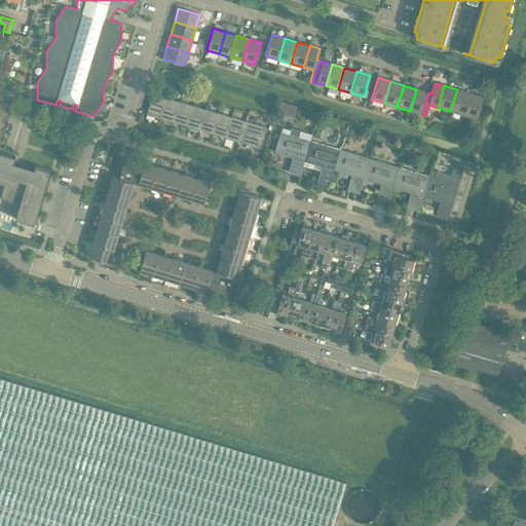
[(416,89),(410,111),(422,114),(428,92),(416,89)]
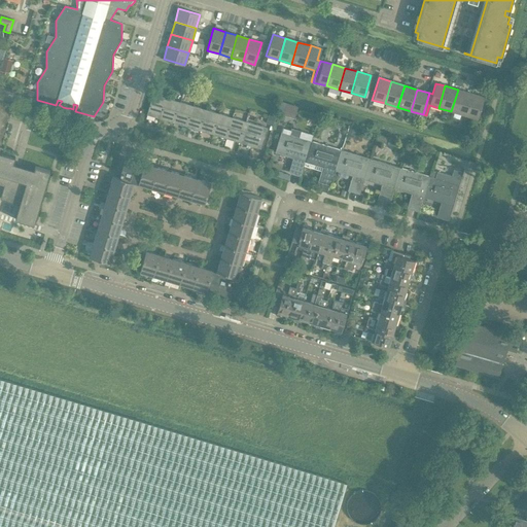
[(458,90),(451,111),(464,115),(470,94),(458,90)]
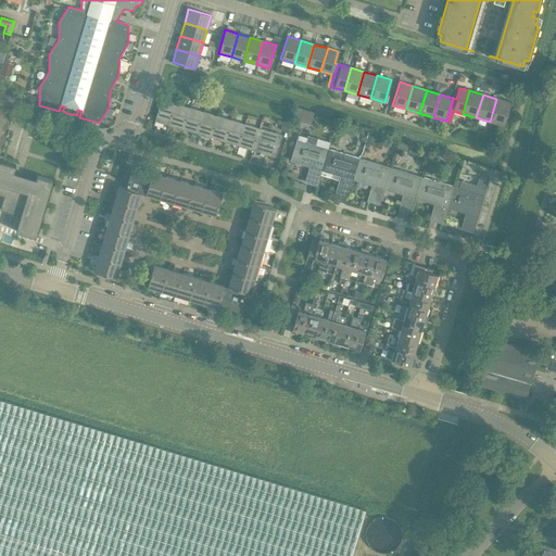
[(171,123),(177,103),(161,99),(155,118),(163,121),(163,123),(169,125),(169,123),(171,123)]
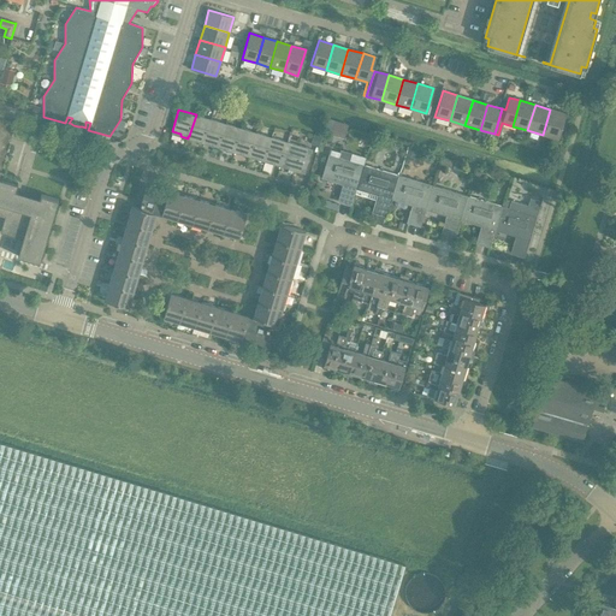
[(550,110),(543,135),(557,140),(564,113),(550,110)]
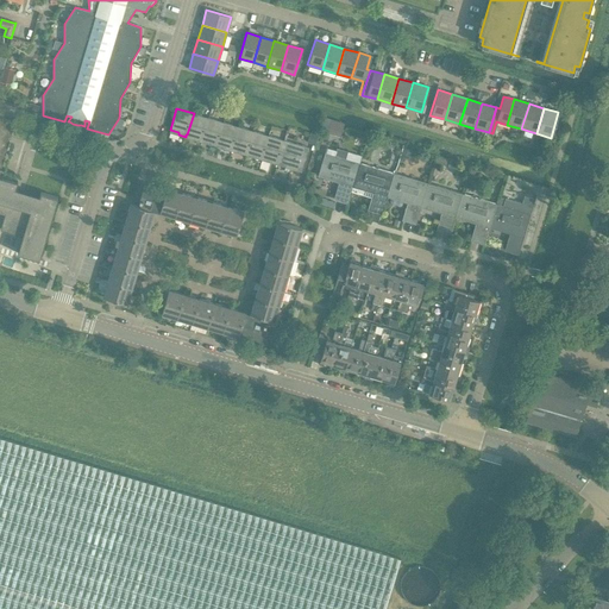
[(203,139),(209,118),(194,113),(187,135),(194,137),(193,139),(200,142),(201,139),(203,139)]
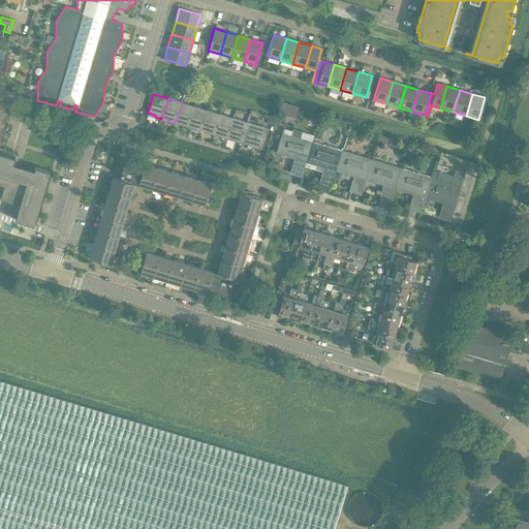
[(0,181),(4,183),(0,198),(0,199),(20,206),(14,220),(20,221),(20,222),(34,226),(51,172),(35,167),(34,170),(13,164),(16,158),(0,153),(0,149),(13,105),(0,101),(0,181)]
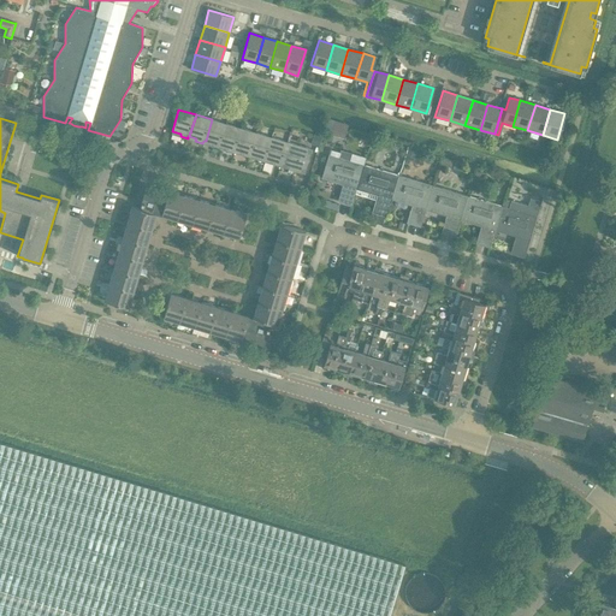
[(223,146),(229,124),(212,119),(206,141),(212,143),(211,146),(218,148),(219,144),(223,146)]
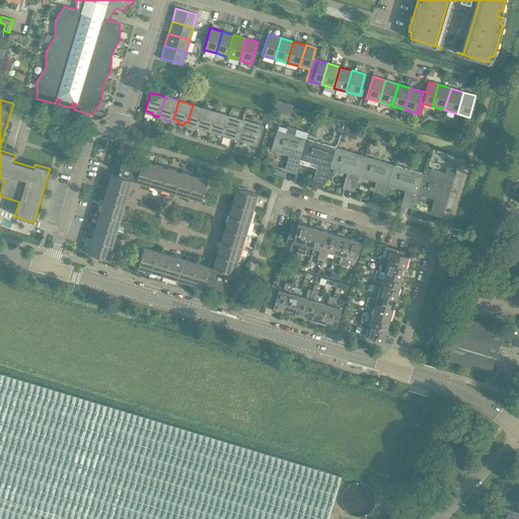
[(201,127),(207,108),(193,104),(188,123),(192,124),(191,127),(197,129),(198,126),(201,127)]
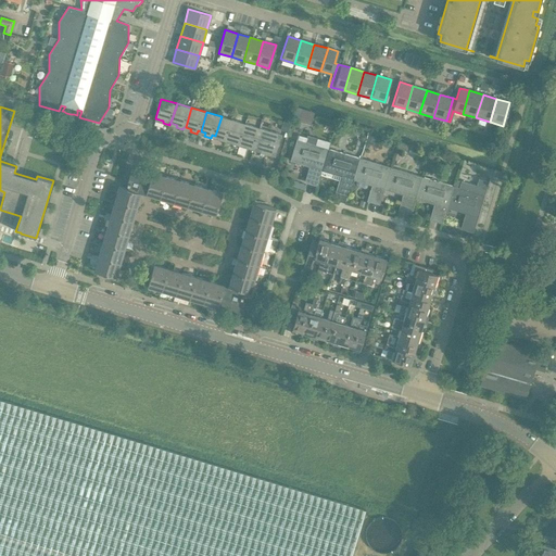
[(230,141),(236,121),(222,116),(215,136),(219,137),(218,140),(225,141),(226,139),(230,141)]
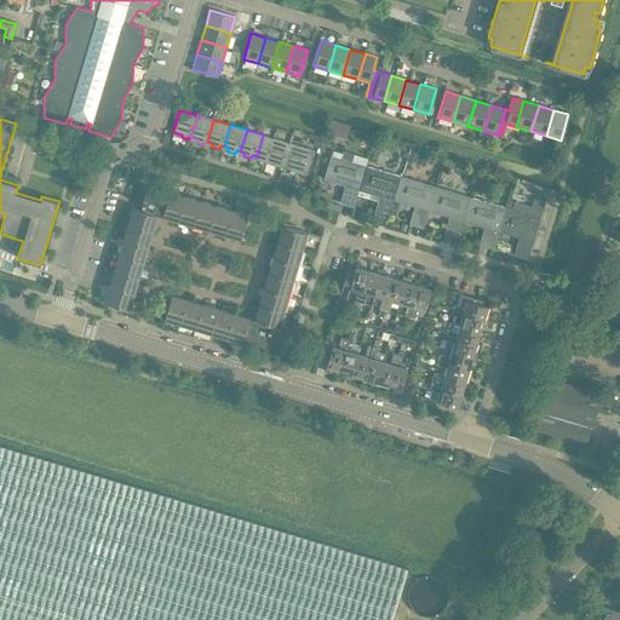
[(274,162),(280,141),(263,135),(257,158),(260,158),(259,161),(267,162),(267,160),(274,162)]
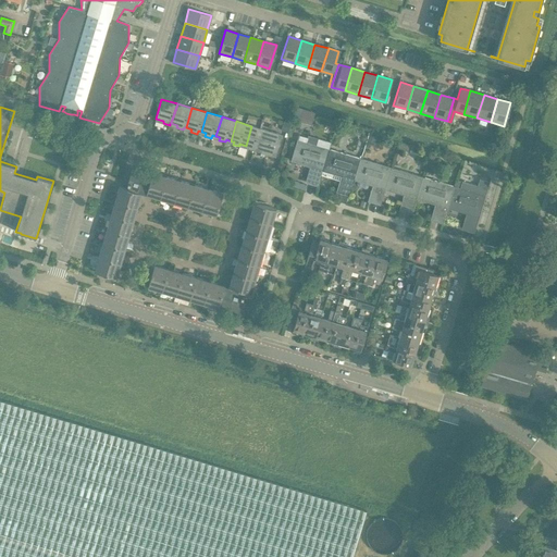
[(284,121),(281,130),(288,132),(291,123),(284,121)]
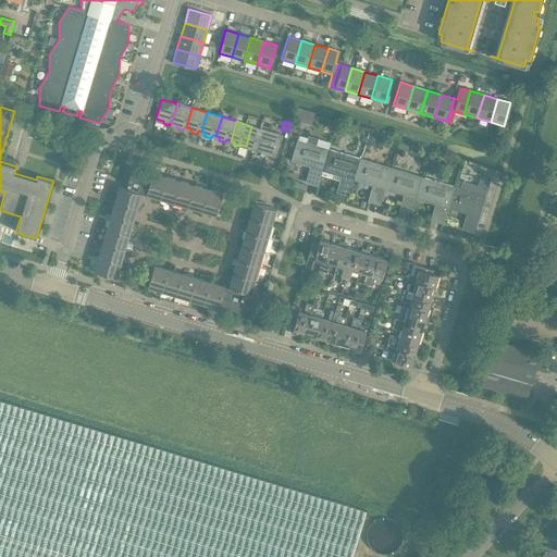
[(260,150),(267,131),(251,126),(246,146),(247,146),(247,148),(252,150),(254,148),(260,150)]
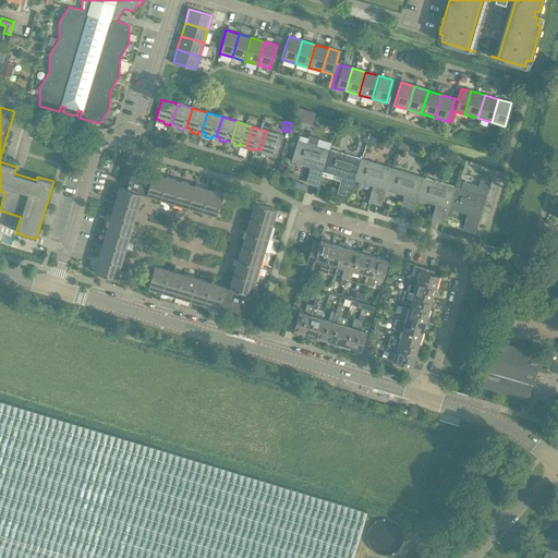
[(267,131),(261,150),(262,150),(262,153),(276,157),(282,135),(267,131)]
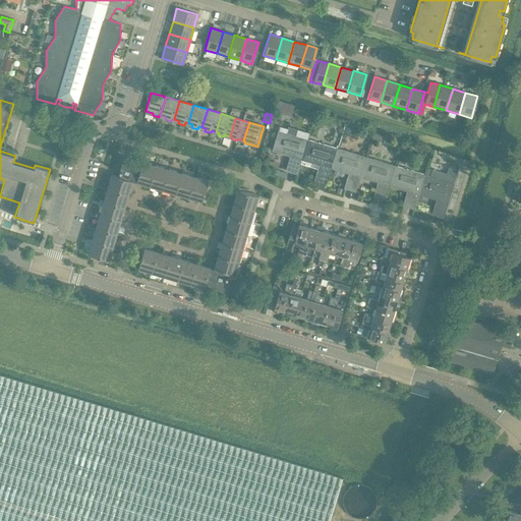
[(302,157),(307,139),(278,130),(273,148),(290,153),(288,160),(291,161),(287,171),(297,174),(302,157)]
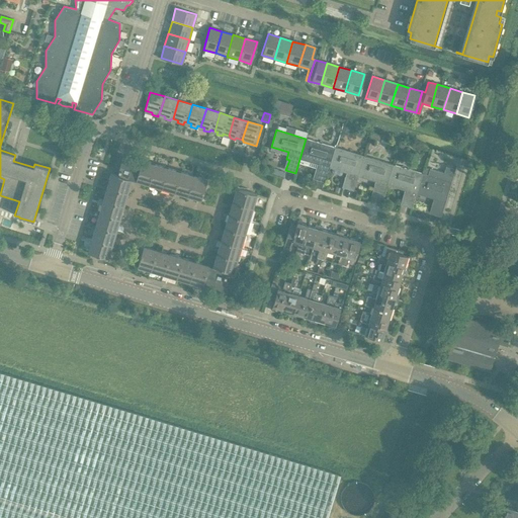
[(329,164),(335,147),(306,139),(300,156),(318,161),(316,168),(318,168),(315,179),(324,182),(329,164)]
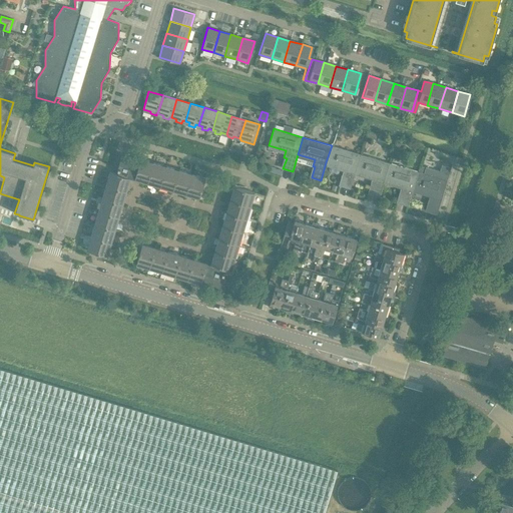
[(355,171),(360,154),(332,145),(326,162),(344,168),(342,174),(344,175),(341,185),(350,188),(355,171)]
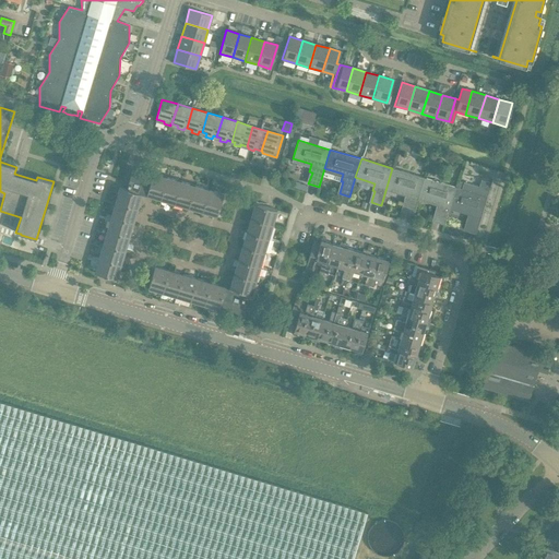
[(418,195),(424,177),(392,168),(387,187),(405,192),(403,200),(405,200),(402,212),(413,215),(418,195)]
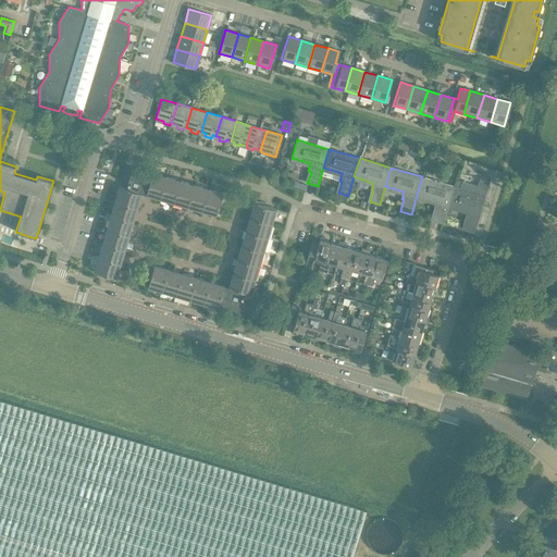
[(215,215),(222,194),(152,173),(152,175),(132,169),(126,189),(119,187),(94,272),(115,277),(140,194),(215,215)]
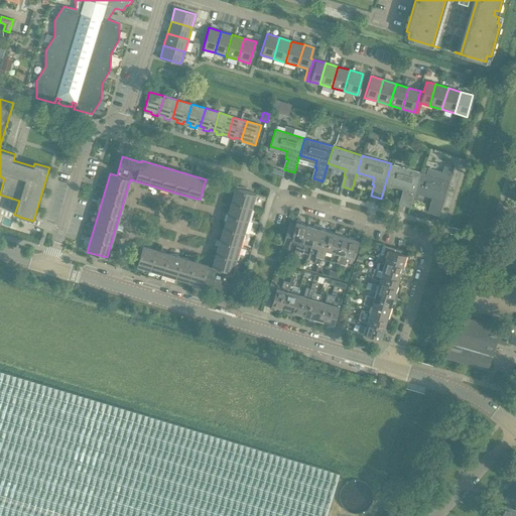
[(415,189),(420,172),(391,163),(386,180),(404,186),(402,192),(403,194),(400,204),(410,207),(415,189)]
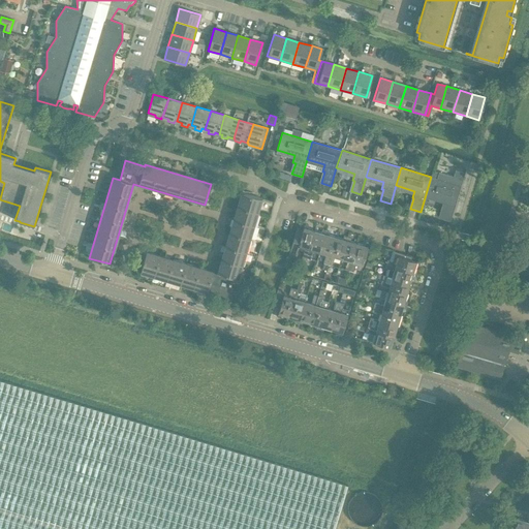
[(431,177),(426,194),(443,199),(441,207),(443,208),(440,218),(449,221),(465,173),(455,169),(454,177),(438,172),(437,179),(431,177)]
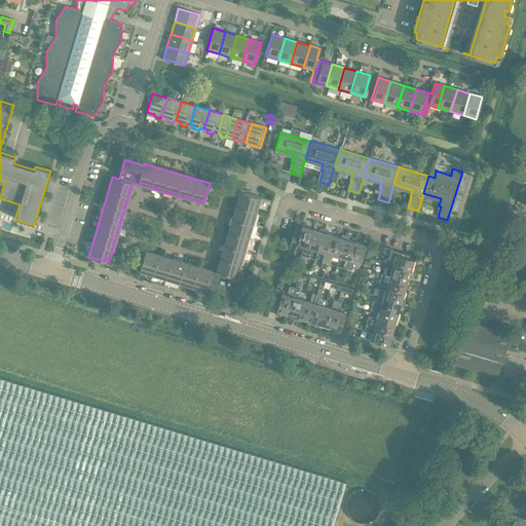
[(278,172),(276,177),(289,180),(290,175),(278,172)]
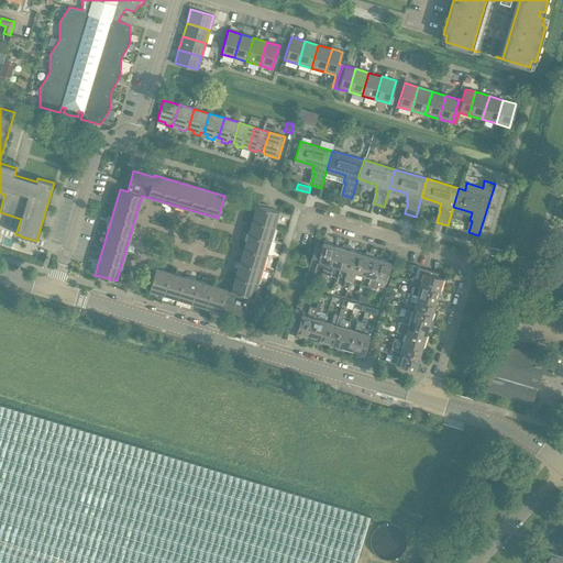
[(253,297),(278,212),(256,206),(231,290),(155,268),(148,290),(220,311),(221,310),(241,316),(247,295),(253,297)]
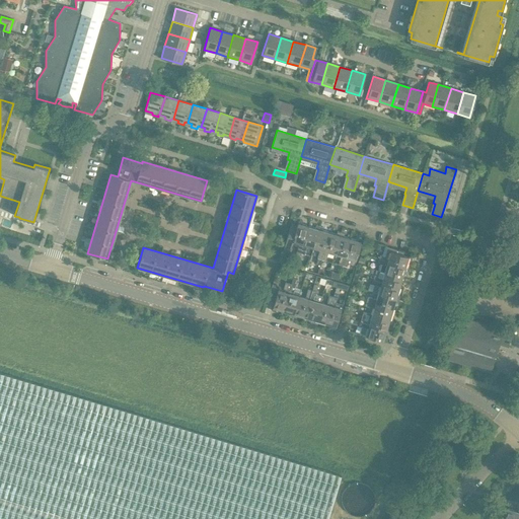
[(299,256),(300,253),(308,226),(301,224),(302,221),(299,220),(297,225),(291,223),(284,247),(291,249),(293,242),(299,243),(296,255),(299,256)]
